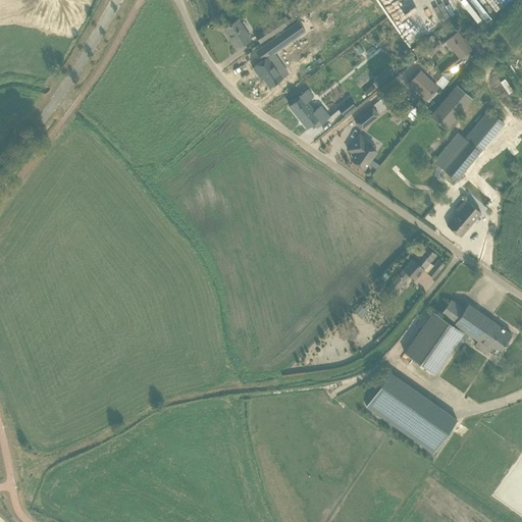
[(286,27),(281,18),(280,17),(254,35),(260,43),(286,27)]
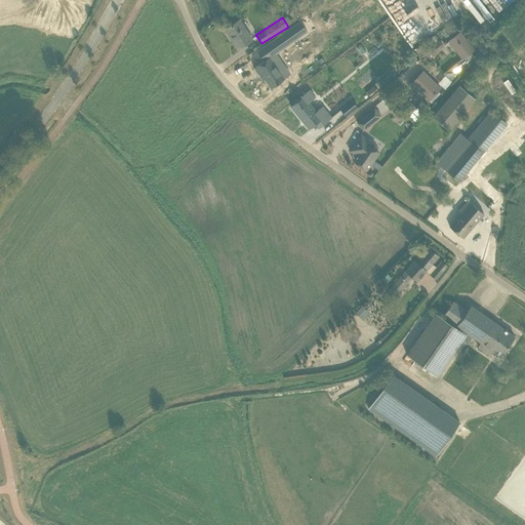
[(237,49),(253,39),(240,19),(226,29),(233,39),(231,40),(237,49)]
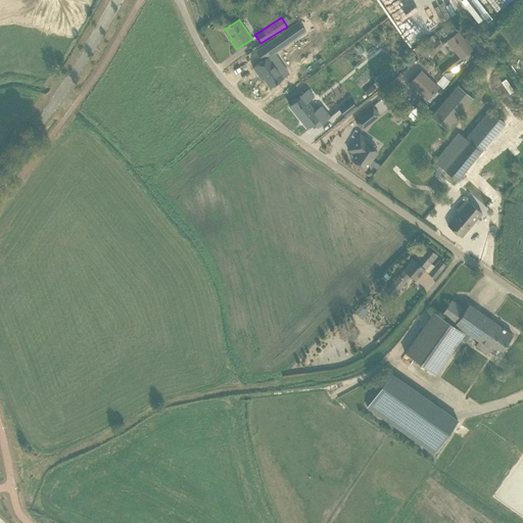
[(298,21),(265,45),(272,55),(305,32),(298,21)]
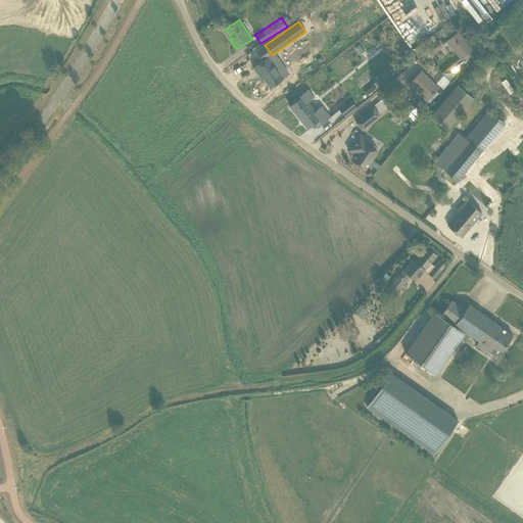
[(446,41),(460,58),(441,74),(449,81),(472,56),(469,53),(472,50),(458,32),(446,41)]
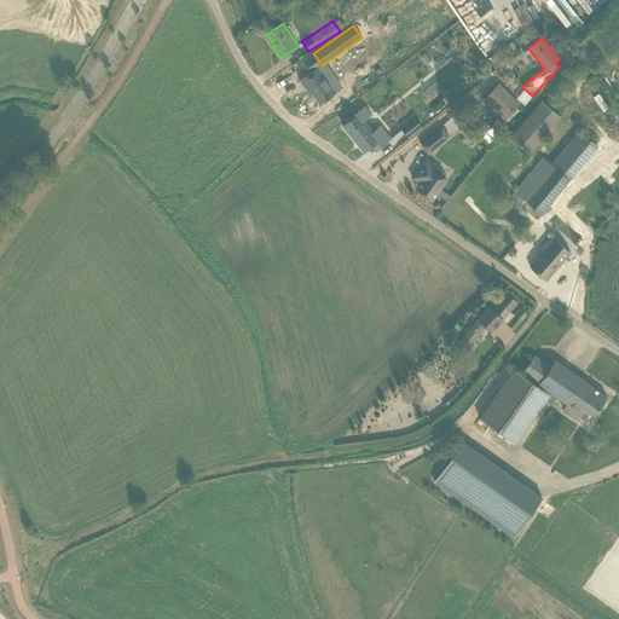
[(518,48),(504,59),(510,65),(522,56),(518,48)]
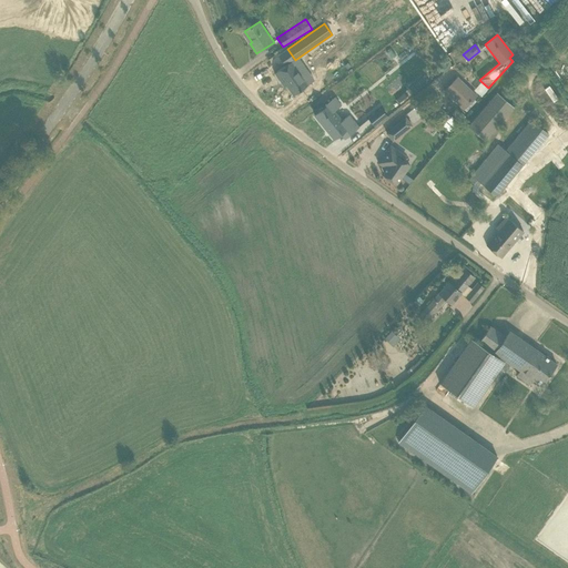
[(291,61),(274,73),(281,83),(283,82),(293,95),(307,85),(291,61)]
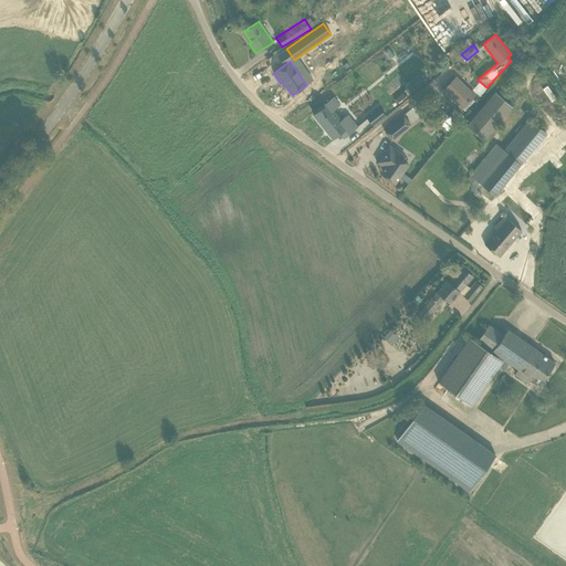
[(442,91),(462,109),(474,95),(456,77),(442,91)]
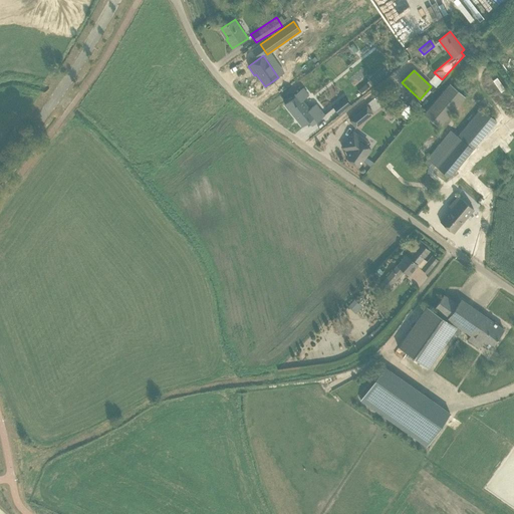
[(277,105),(288,93),(274,80),(263,92),(277,105)]
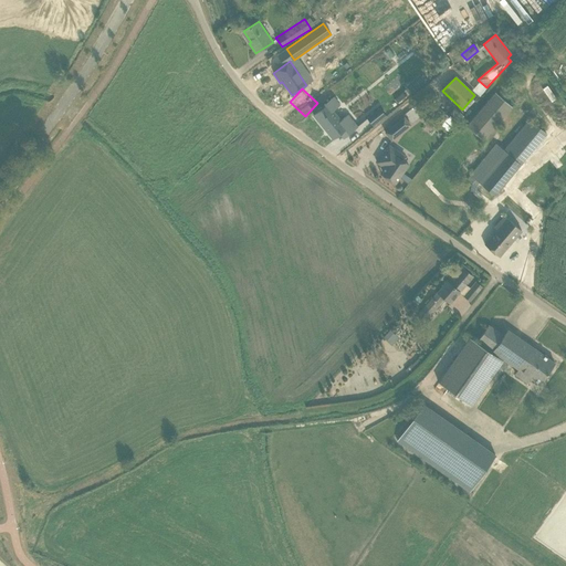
[(491,91),(464,127),(482,140),(510,104),(491,91)]
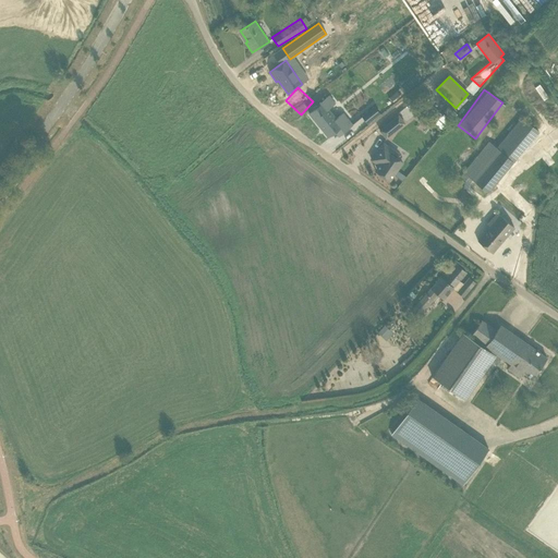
[(315,108),(308,113),(311,116),(328,137),(335,132),(336,132),(339,136),(352,125),(342,113),(336,119),(328,109),(335,104),(328,96),(315,107),(315,108)]
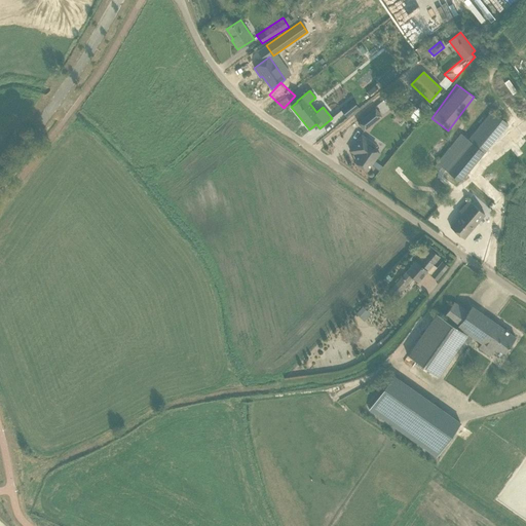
[(352,101),(341,110),(346,116),(358,107),(352,101)]
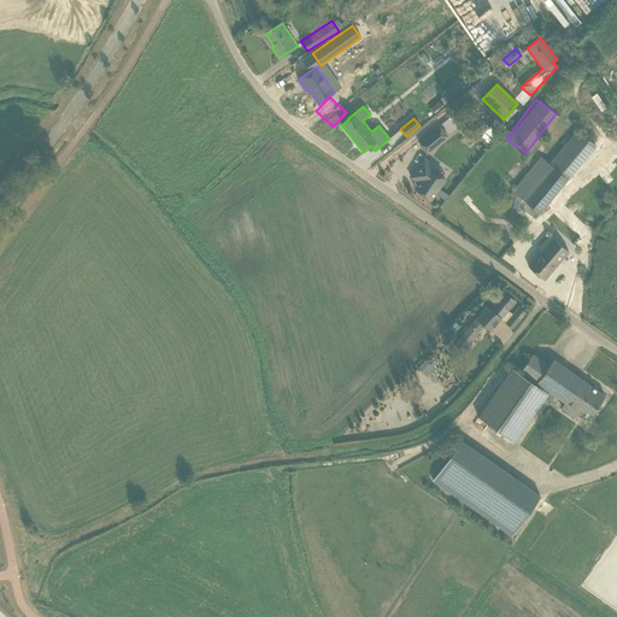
[(440,128),(419,145),(427,153),(447,136),(440,128)]
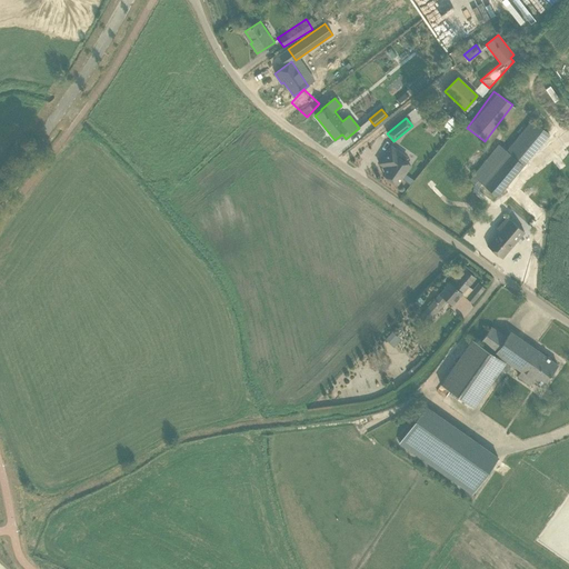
[(498,197),(550,133),(532,119),(506,150),(499,145),(472,176),(498,197)]
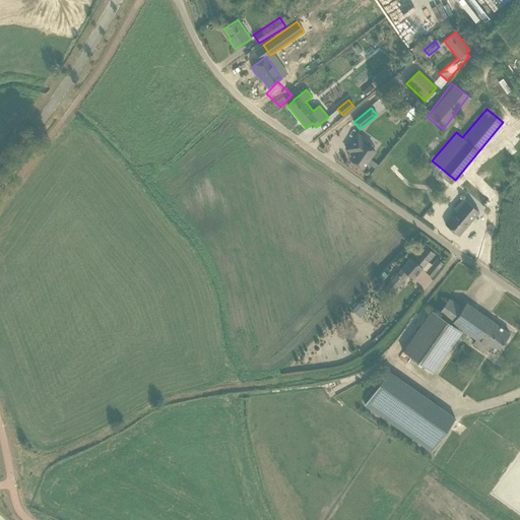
[(346,149),(352,153),(349,158),(363,169),(367,163),(370,158),(375,151),(359,140),(362,136),(358,133),(346,149)]
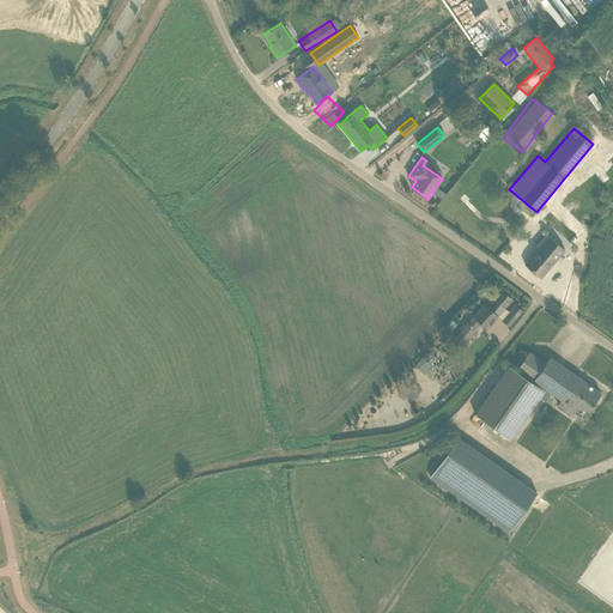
[(436,187),(432,192),(441,198),(444,193),(436,187)]
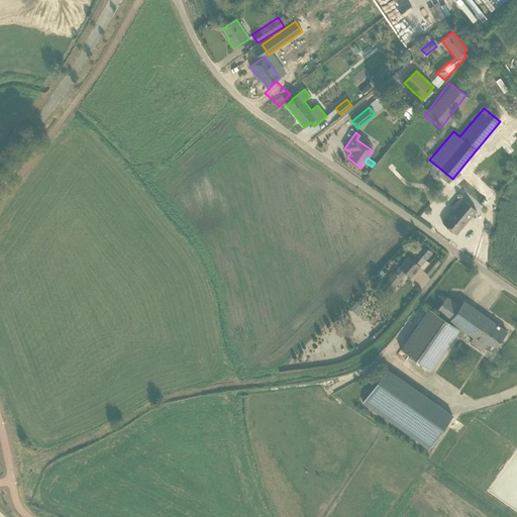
[(455,234),(476,210),(459,197),(449,209),(452,211),(442,223),(455,234)]
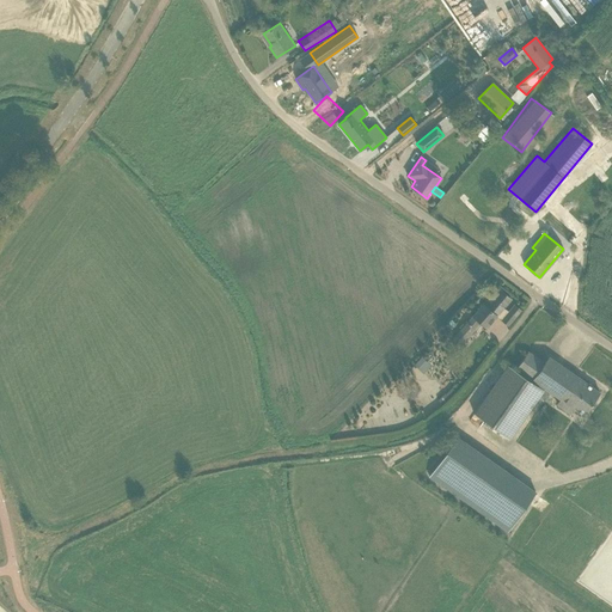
[(501,291),(499,293),(494,291),(452,342),(459,348),(481,323),(487,329),(497,316),(502,320),(501,320),(509,328),(521,311),(514,305),(508,312),(503,308),(510,299),(501,291)]
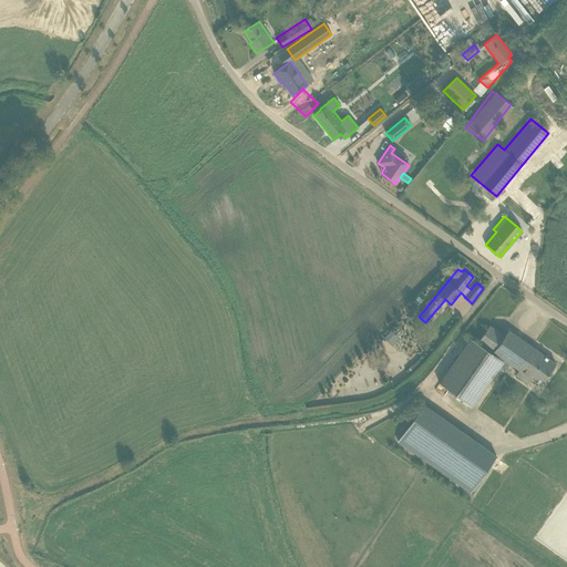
[(508,330),(504,337),(490,327),(478,341),(519,370),(516,374),(529,384),(533,379),(540,384),(555,363),(508,330)]
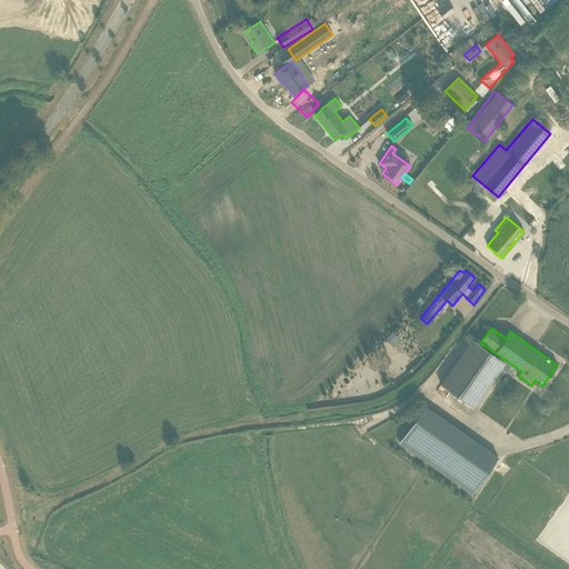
[(393,345),(399,339),(391,332),(387,338),(393,345)]
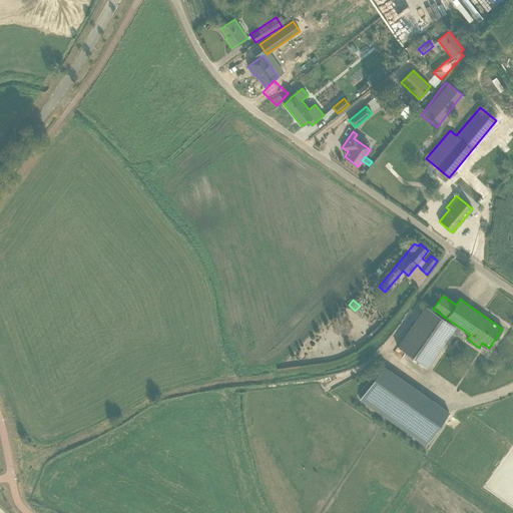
[(422,306),(395,348),(427,369),(454,327),(422,306)]
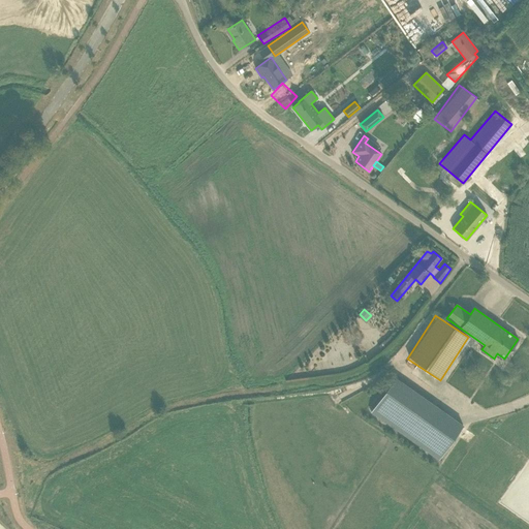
[(463,426),(437,407),(413,441),(439,460),(463,426)]
